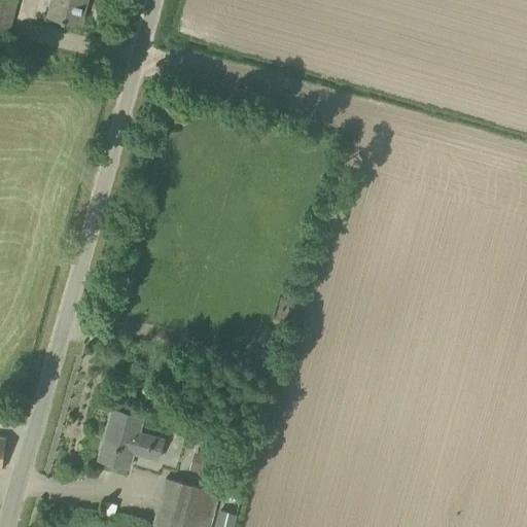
[(0,0),(0,53),(1,53),(15,0),(0,0)]
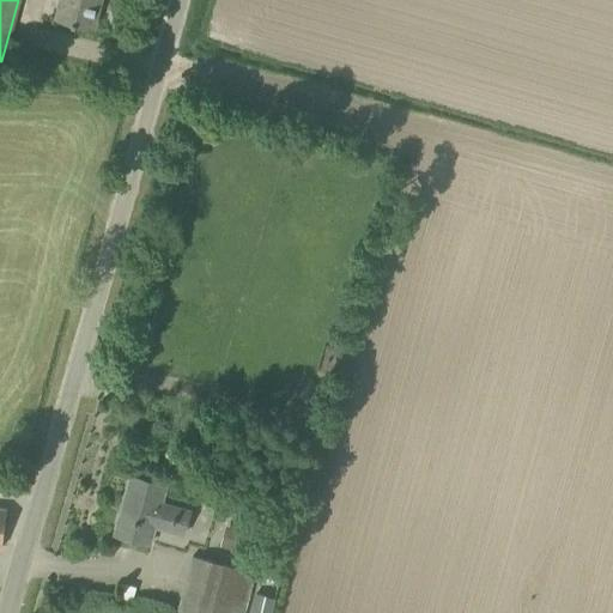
[(62,0),(59,19),(92,29),(99,0),(62,0)]
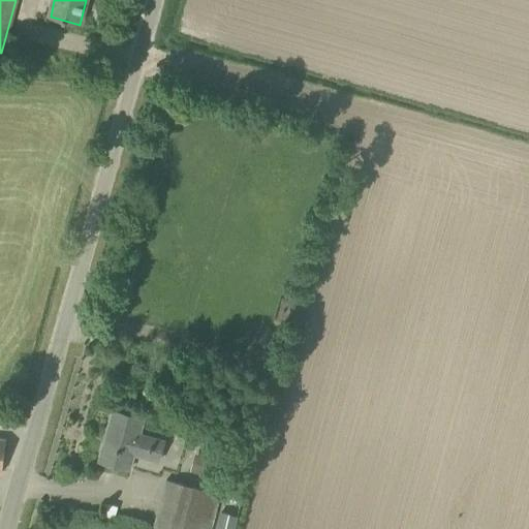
[(145,419),(132,416),(113,411),(99,461),(130,470),(134,457),(158,464),(165,439),(142,433),(145,419)]
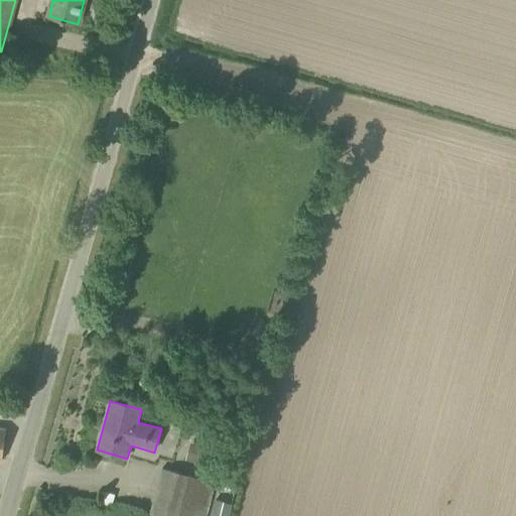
[(207,467),(212,448),(190,443),(185,461),(207,467)]
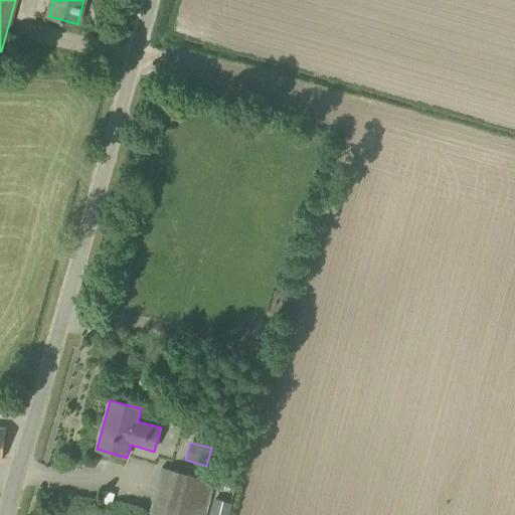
[(156,514),(205,514),(214,481),(161,467),(149,513),(156,514)]
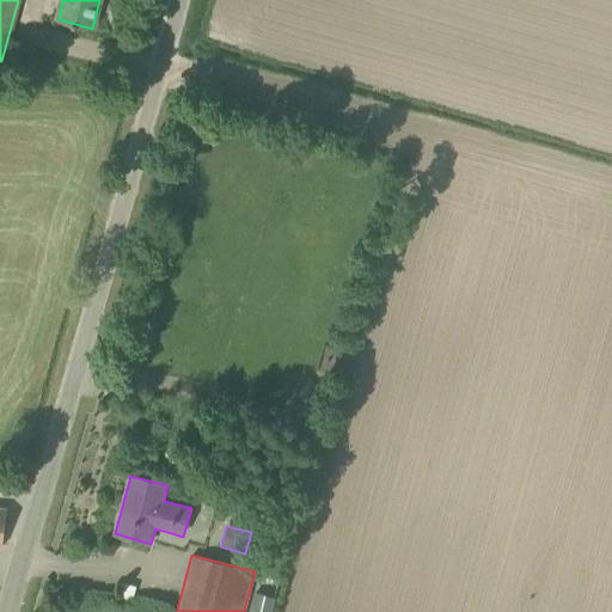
[(255,592),(273,594),(275,581),(257,577),(255,592)]
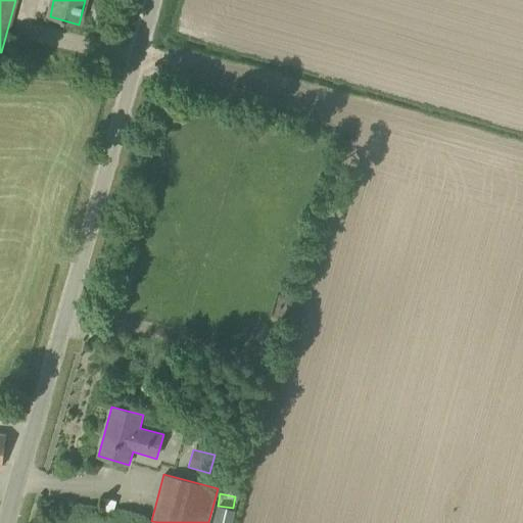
[(218,506),(212,522),(232,522),(235,510),(218,506)]
